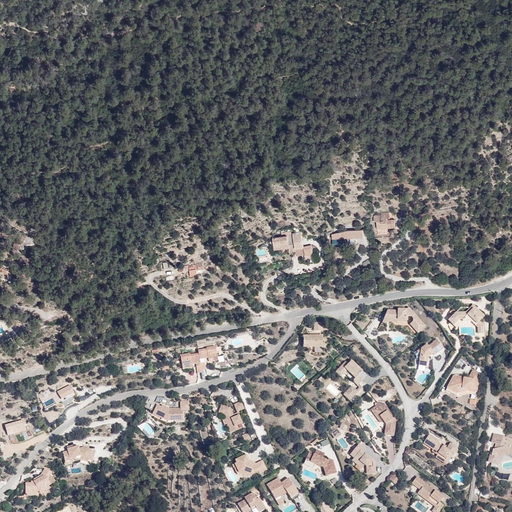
[(396,216),(391,216),(390,209),(382,209),(382,211),(375,212),(375,217),(378,217),(378,221),(388,221),(388,224),(396,224),(396,216)]
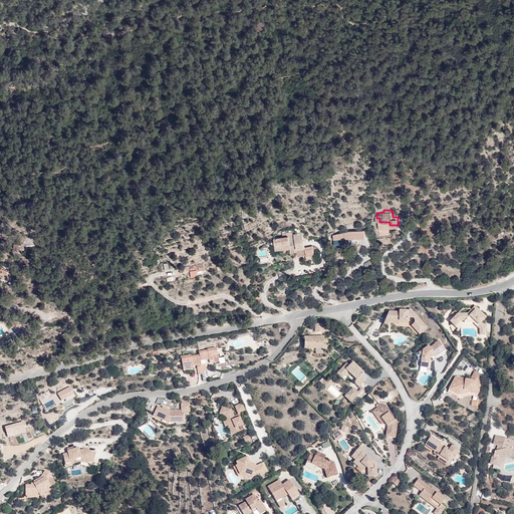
[(365,235),(365,228),(350,227),(334,229),(334,240),(358,241),(358,235),(365,235)]
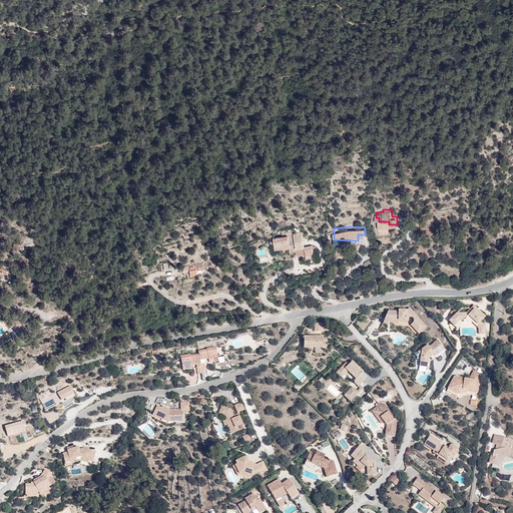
[(316,254),(315,247),(307,248),(306,243),(303,228),(295,230),(297,240),(291,241),(290,233),(275,234),(276,246),(291,244),(292,248),(298,247),(299,253),(307,251),(308,257),(316,254)]
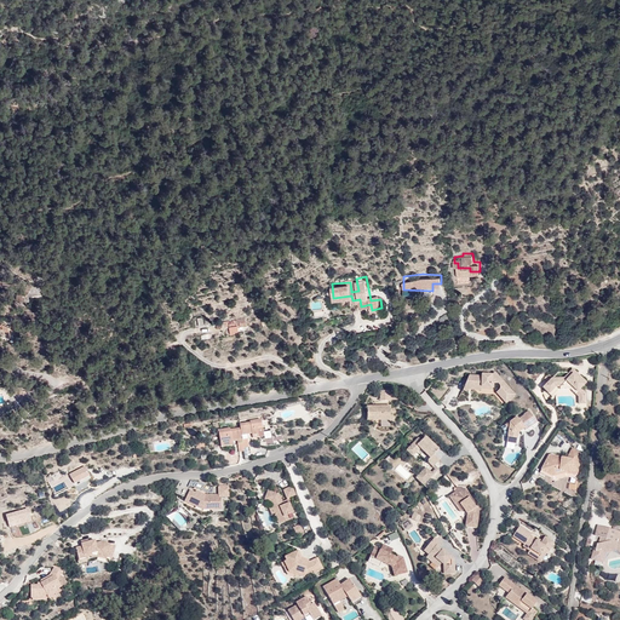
[(228,334),(229,334),(236,334),(236,333),(237,333),(236,326),(246,326),(245,317),(236,320),(228,321),(228,327),(228,328),(228,334)]
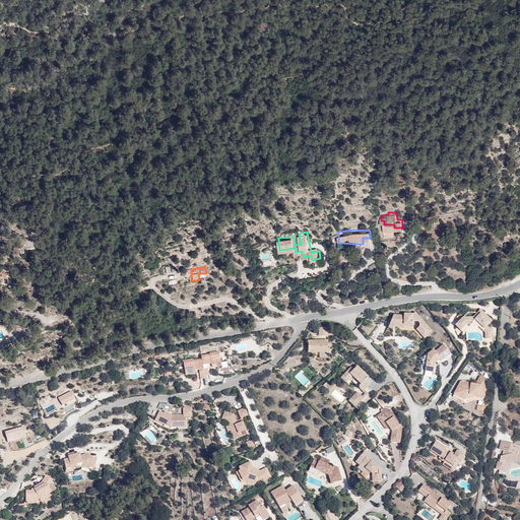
[(10,280),(11,277),(2,272),(0,275),(0,279),(4,282),(6,278),(10,280)]
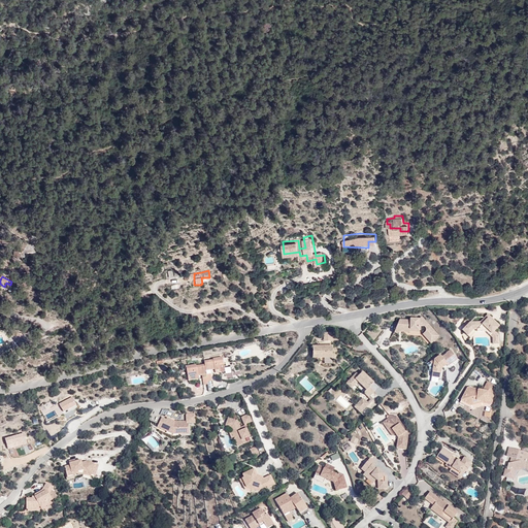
[(498,325),(493,320),(491,322),(487,318),(484,322),(480,322),(469,322),(472,319),(469,316),(464,322),(466,325),(465,327),(470,332),(472,330),(476,330),(486,329),(491,333),(493,331),(498,325)]
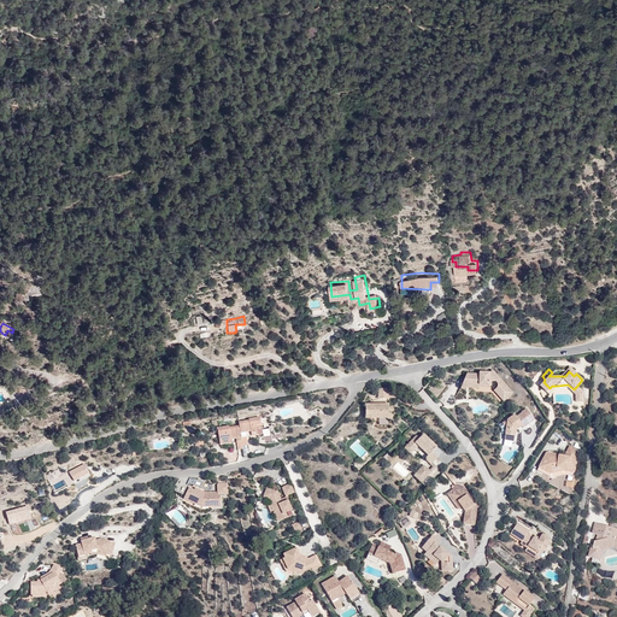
[(513,394),(498,376),(497,377),(494,377),(493,376),(492,374),(482,374),(481,376),(465,374),(464,377),(466,377),(464,385),(479,386),(481,388),(491,388),(493,387),(491,385),(491,382),(493,382),(498,383),(499,385),(500,386),(499,387),(499,389),(495,392),(503,400),(507,397),(510,398),(513,394)]
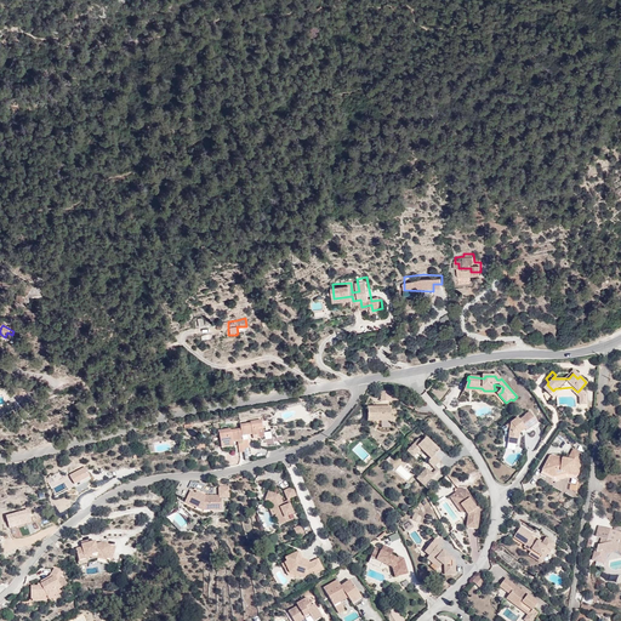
[(393,403),(392,389),(381,391),(382,403),(393,403)]
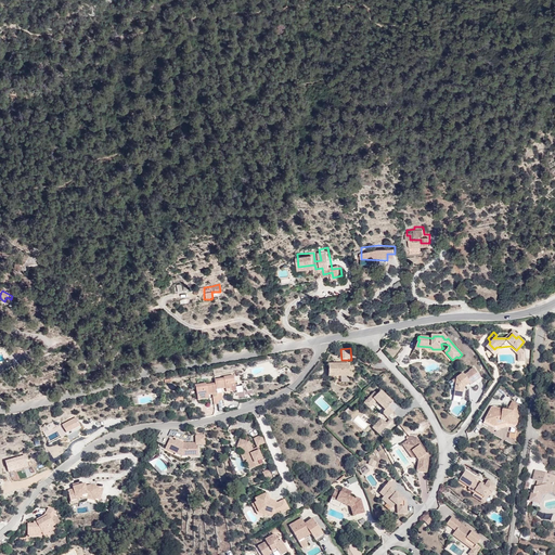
[(350,377),(350,365),(331,365),(331,377),(350,377)]
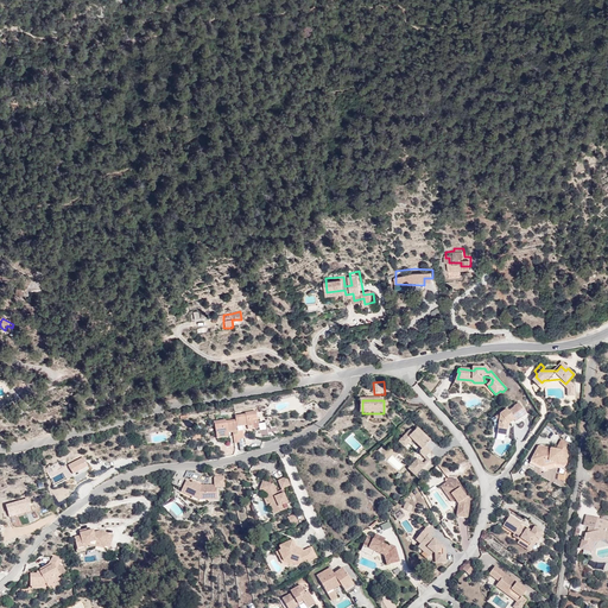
[(507,409),(498,416),(500,420),(499,422),(498,428),(498,434),(499,435),(506,436),(508,424),(511,423),(514,419),(515,422),(526,413),(519,403),(508,411),(507,409)]
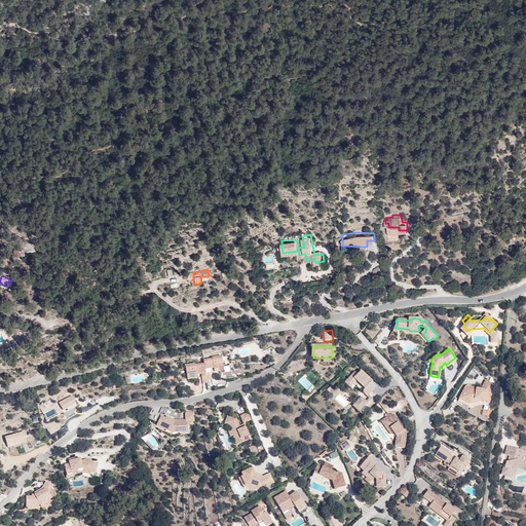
[(208,365),(208,371),(217,370),(217,371),(222,371),(222,365),(226,365),(225,359),(216,360),(216,361),(207,362),(208,365)]
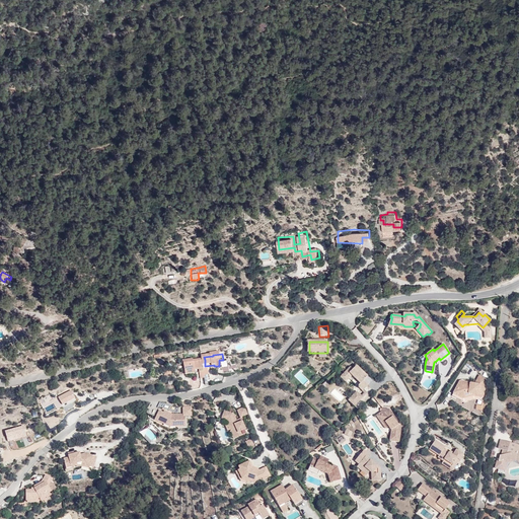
[(197,369),(202,369),(205,368),(205,366),(205,360),(196,360),(196,359),(187,360),(187,366),(191,366),(191,371),(197,371),(197,369)]
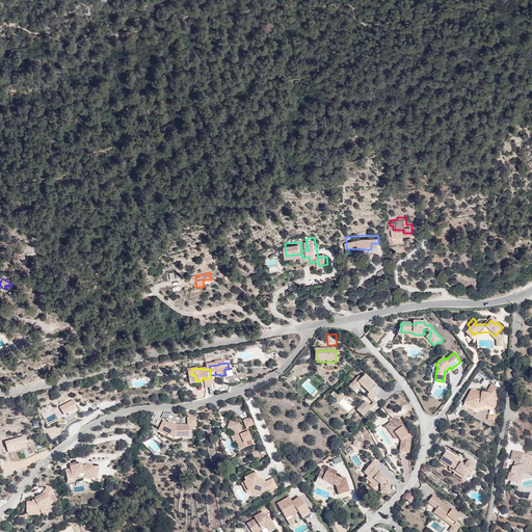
[(224,375),(219,375),(219,378),(230,377),(229,369),(224,369),(224,375)]
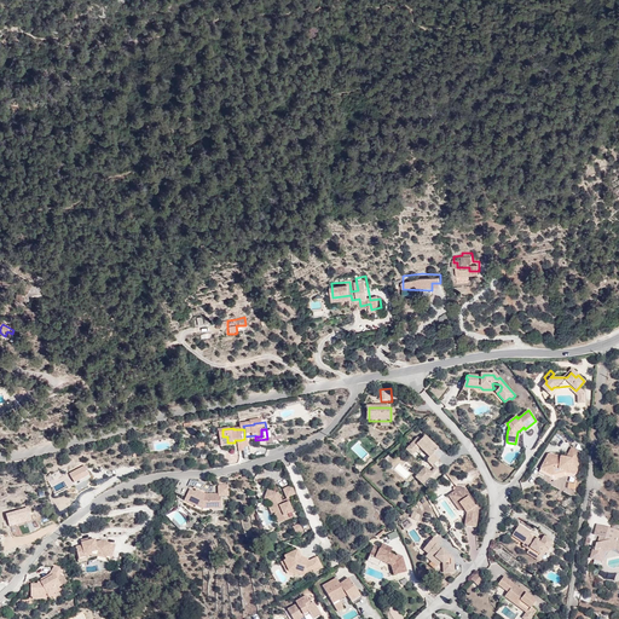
[(520,431),(518,432),(515,444),(508,443),(508,444),(518,445),(520,431)]
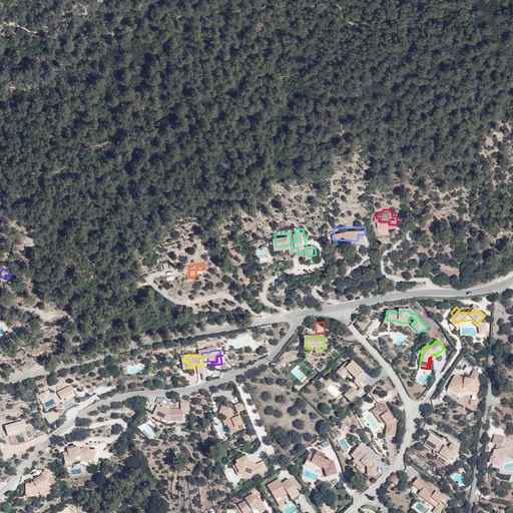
[(188,362),(184,362),(185,370),(194,369),(194,367),(188,367),(188,362)]
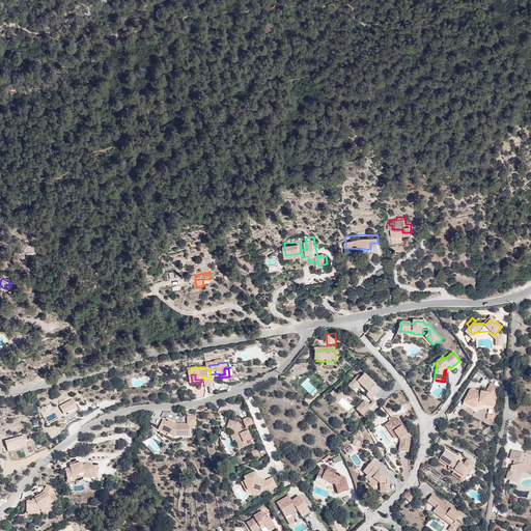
[(360,376),(354,383),(358,388),(361,385),(370,393),(367,396),(372,400),(378,395),(373,390),(378,386),(366,374),(362,379),(360,376)]
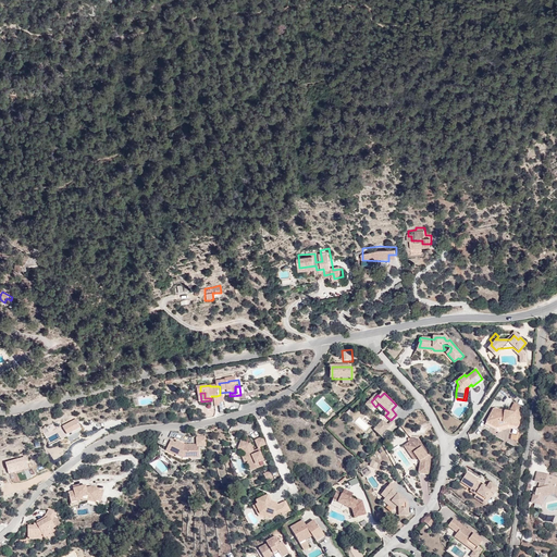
[(375,407),(371,401),(367,406),(372,411),(375,407)]
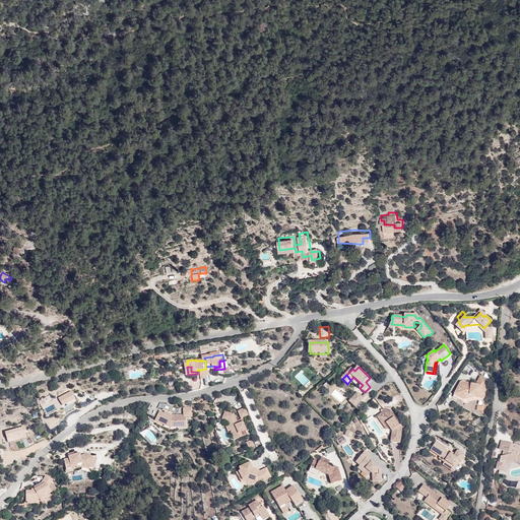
[(469,394),(483,396),(486,380),(479,377),(475,385),(466,384),(465,387),(459,384),(455,393),(463,397),(466,391),(469,392),(469,394)]
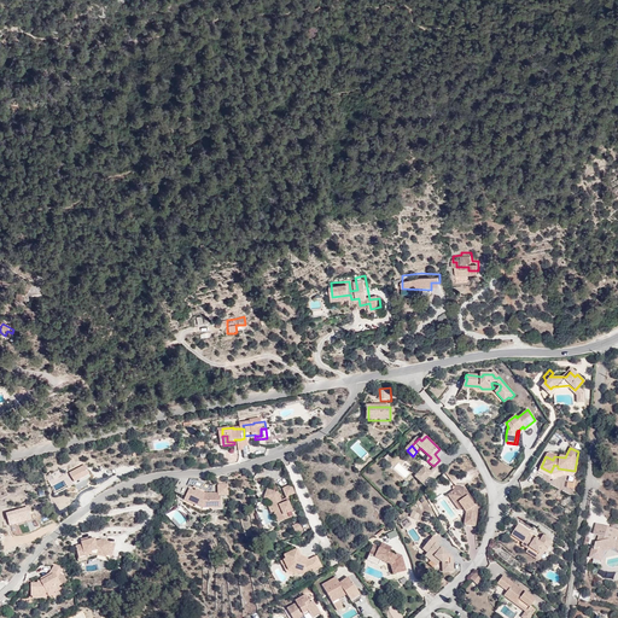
[(575,473),(575,471),(558,468),(558,466),(554,465),(551,472),(541,467),(540,470),(551,476),(563,472),(575,473)]
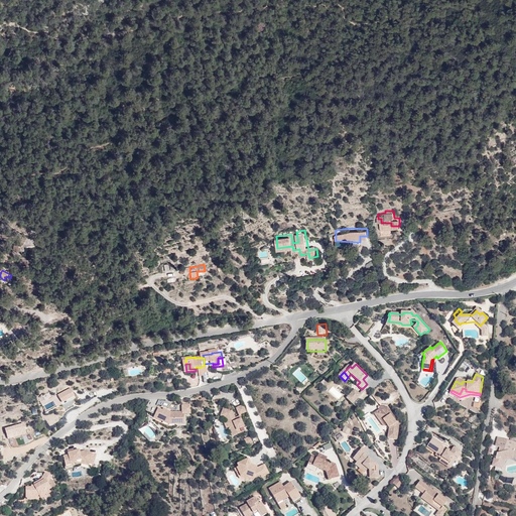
[(362,396),(356,390),(348,398),(354,404),(362,396)]
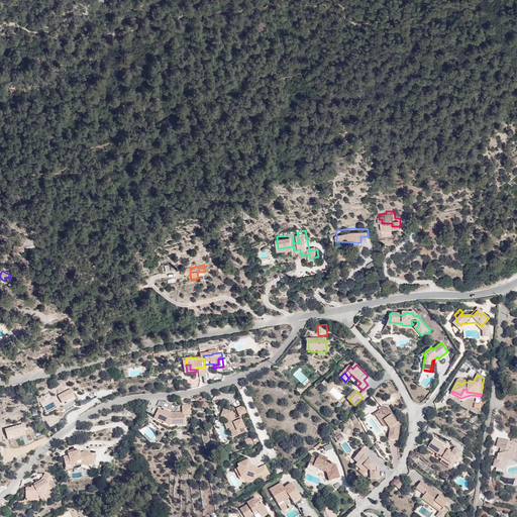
[(189,414),(195,413),(195,406),(187,406),(187,412),(187,414),(177,414),(174,413),(174,412),(168,409),(167,411),(163,409),(159,416),(164,418),(163,420),(168,422),(168,420),(178,423),(189,422),(189,414)]
